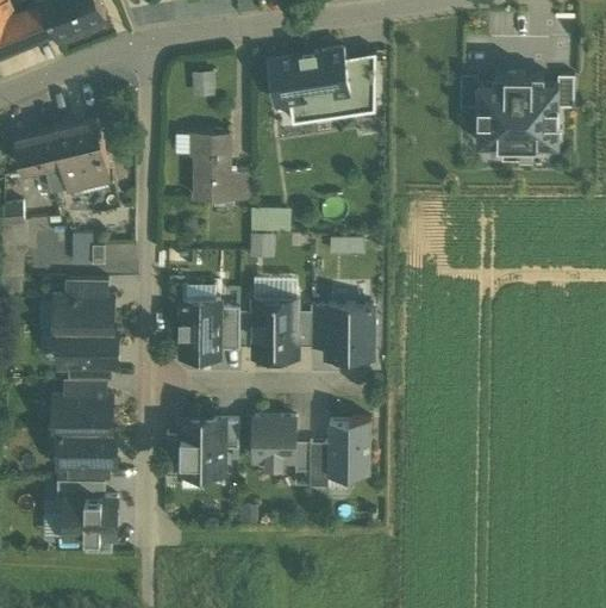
[(0,54),(25,43),(12,12),(7,0),(0,0),(0,54)]
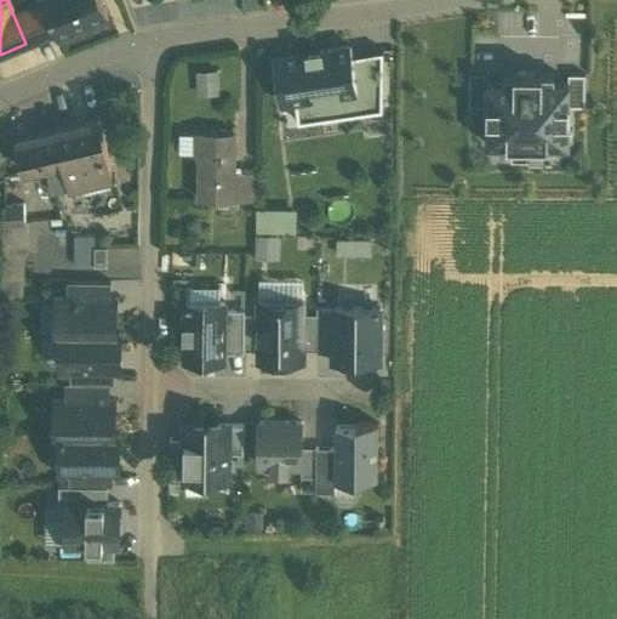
[(41,0),(12,12),(26,44),(55,33),(41,0)]
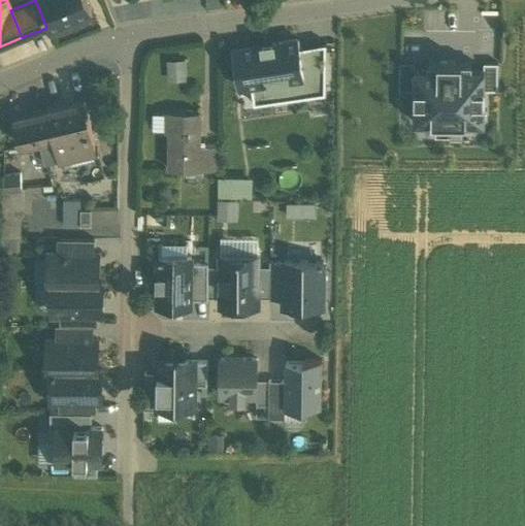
[(35,0),(46,28),(47,29),(90,12),(84,0),(35,0)]
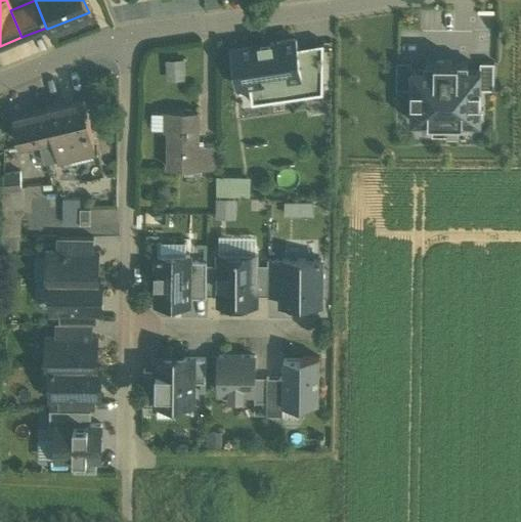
[(294,41),(268,45),(268,44),(227,50),(229,63),(230,63),(233,88),(262,84),(265,102),(301,97),(295,48),(294,41)]
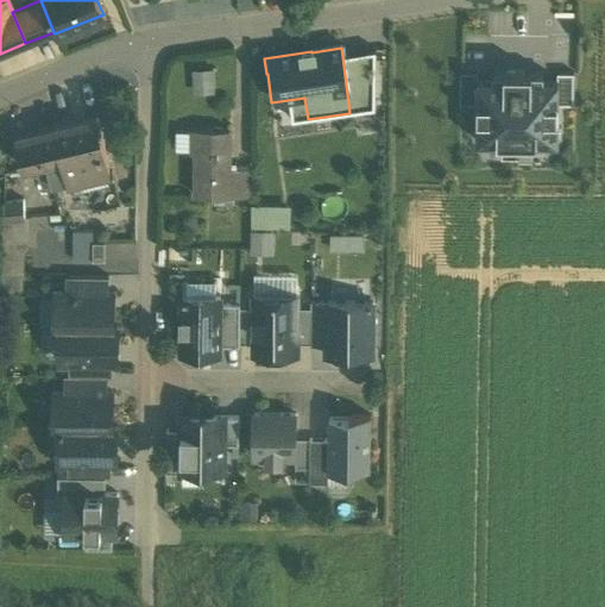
[(372,51),(342,56),(350,113),(372,110),(372,51)]
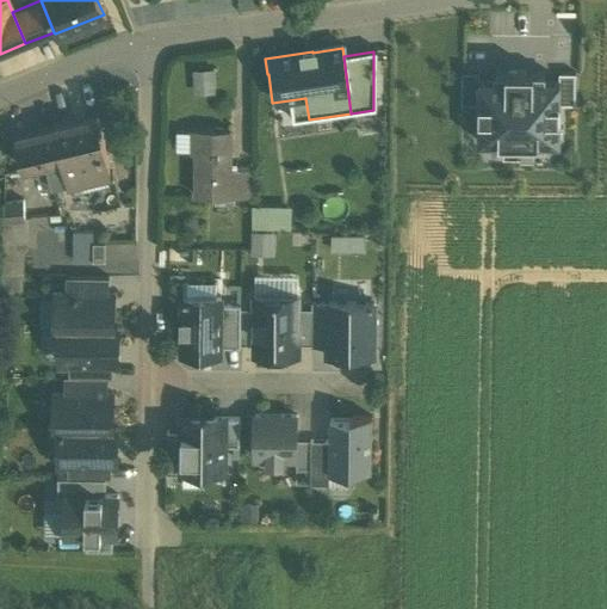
[(191,74),(192,96),(212,94),(211,73),(191,74)]
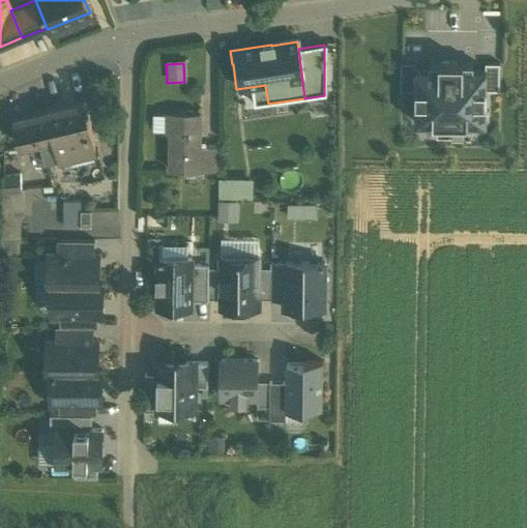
[(413,65),(400,65),(399,91),(413,91),(413,70),(413,65)]
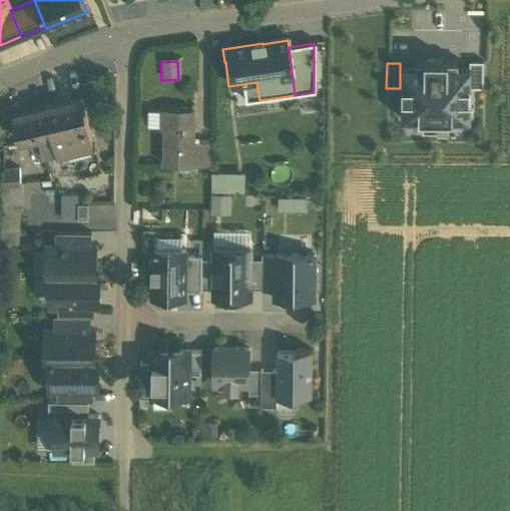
[(413,68),(400,68),(400,88),(400,120),(468,121),(468,90),(468,70),(455,69),(455,63),(413,63),(413,68)]
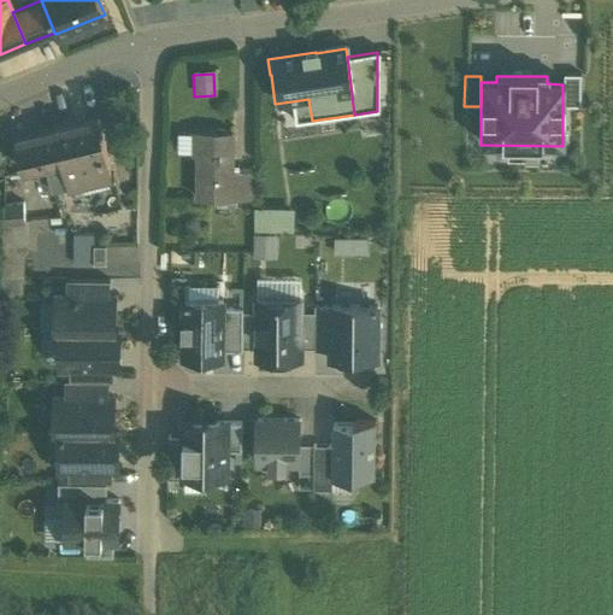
[(578,76),(563,76),(563,85),(563,109),(577,109),(578,76)]
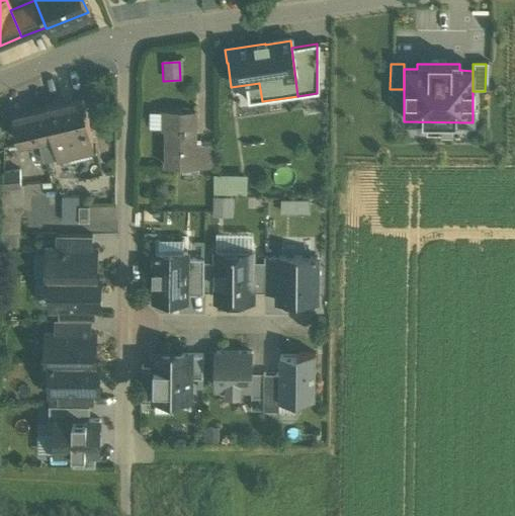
[(79,101),(44,109),(51,138),(55,156),(90,148),(79,101)]
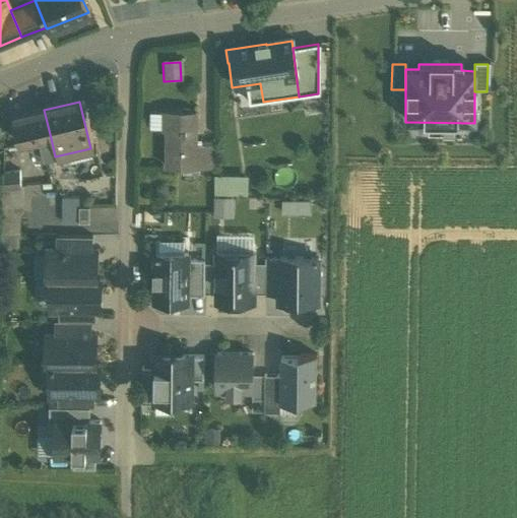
[(44,111),(12,118),(18,145),(39,141),(51,138),(44,111)]
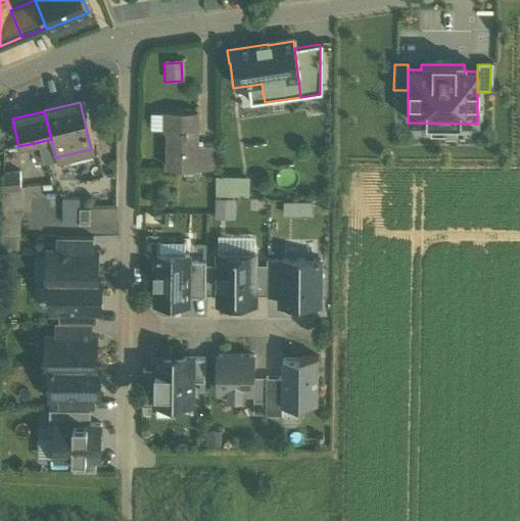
[(195,112),(162,112),(162,132),(166,132),(166,170),(213,171),(213,146),(199,146),(199,151),(194,151),(195,112)]
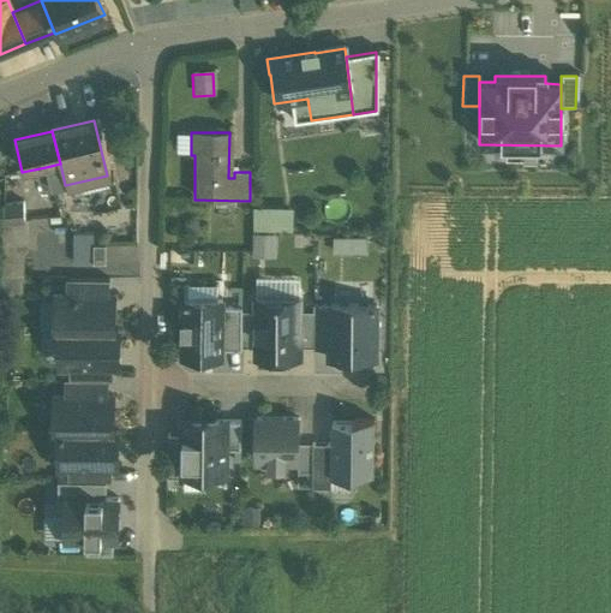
[(65,185),(60,164),(46,167),(51,189),(65,185)]
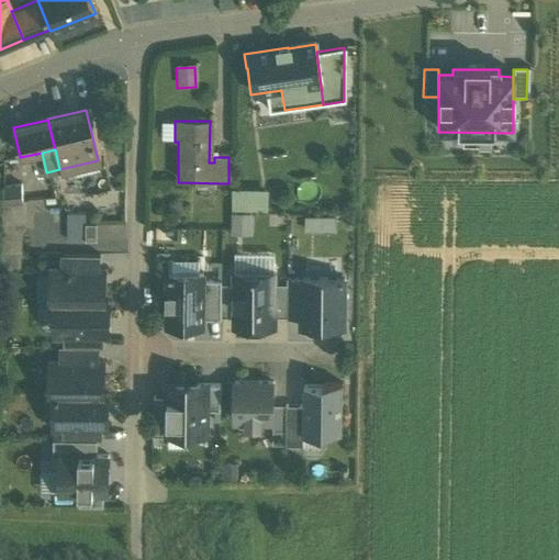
[(19,187),(0,189),(0,205),(20,203),(19,187)]
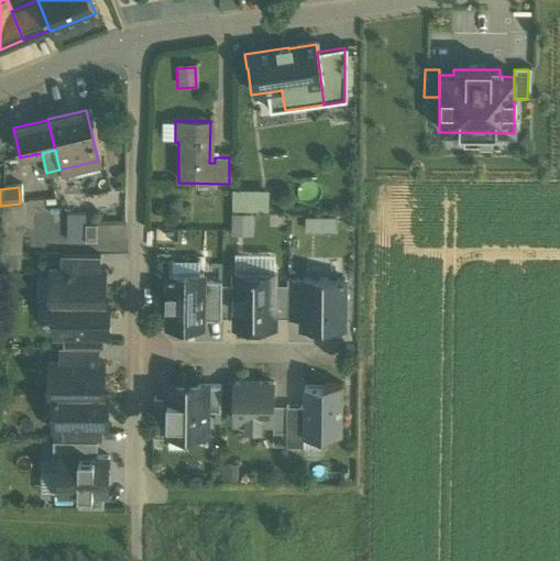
[(231,191),(230,213),(266,213),(266,193),(231,191)]
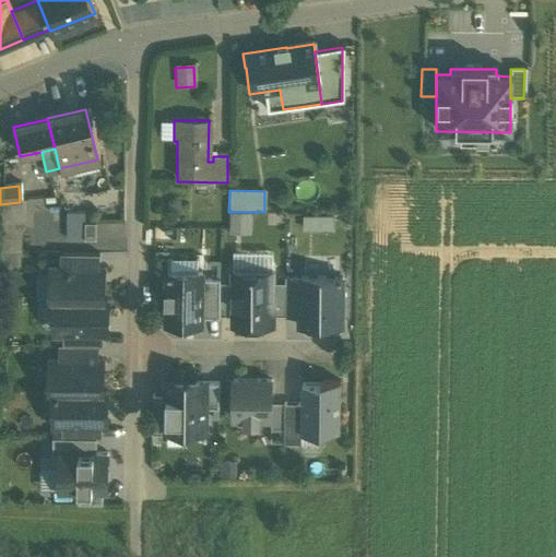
[(249,214),(229,214),(229,236),(249,236),(249,214)]
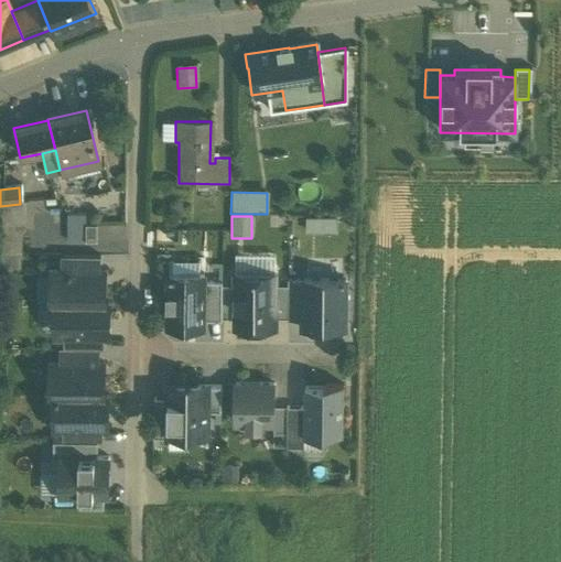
[(83,217),(65,217),(64,244),(83,244),(83,226),(83,217)]
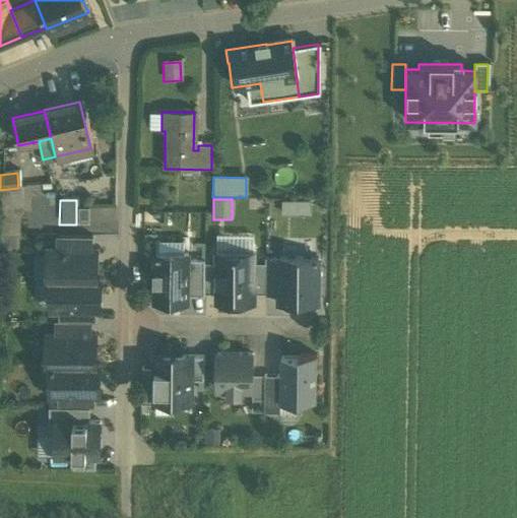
[(280,202),(279,215),(308,216),(309,203),(280,202)]
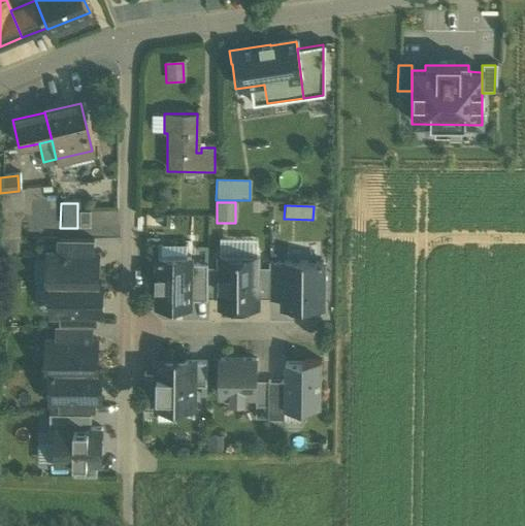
[(88,212),(77,211),(77,228),(88,228),(88,212)]
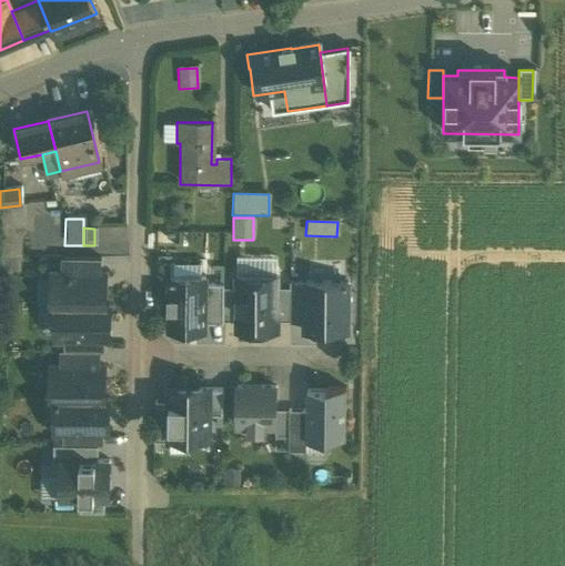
[(18,233),(0,232),(0,259),(18,259),(18,233)]
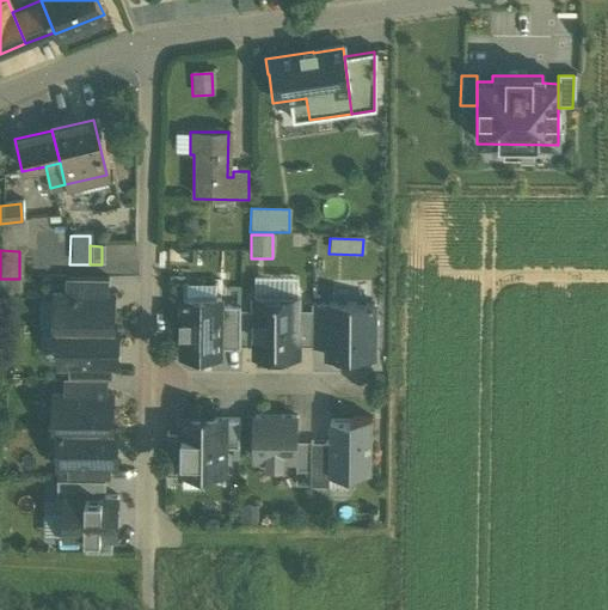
[(106,280),(63,280),(62,294),(105,294),(106,280)]
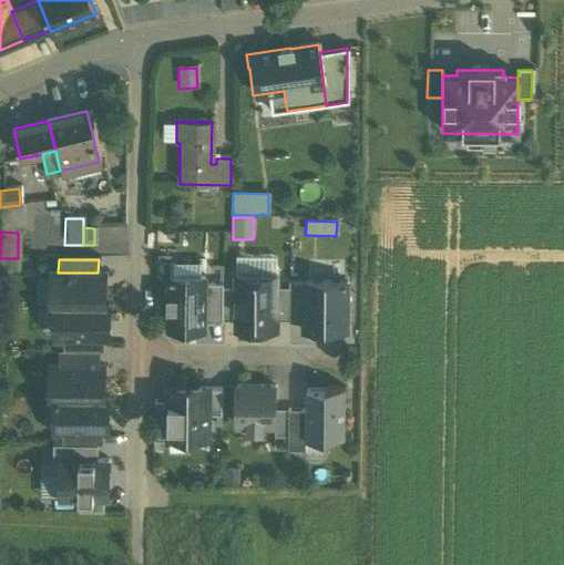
[(58,273),(49,273),(49,307),(53,307),(53,306),(102,306),(102,305),(102,273),(98,273),(58,273)]
